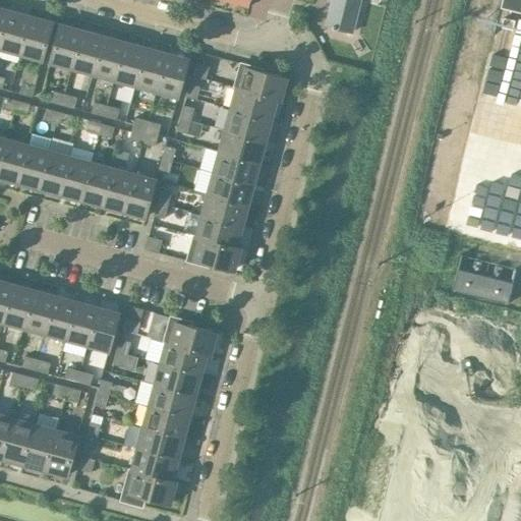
[(332,0),(326,24),(332,25),(332,29),(335,30),(335,29),(352,33),(359,0),(332,0)]
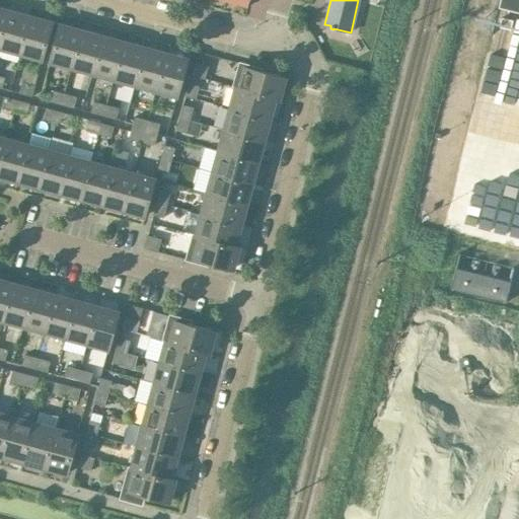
[(518,0),(500,0),(499,4),(518,9),(518,0)]
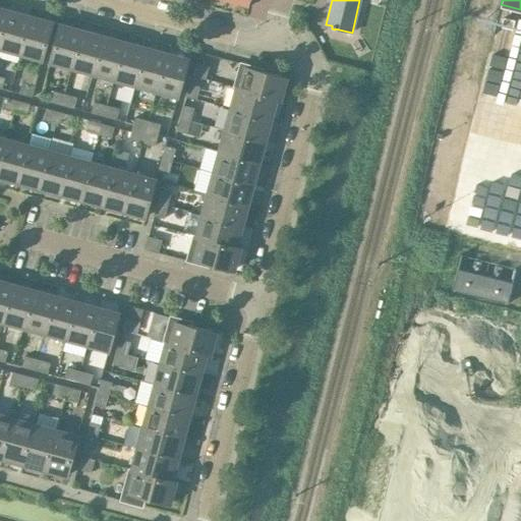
[(0,46),(10,11),(0,8),(0,46)]
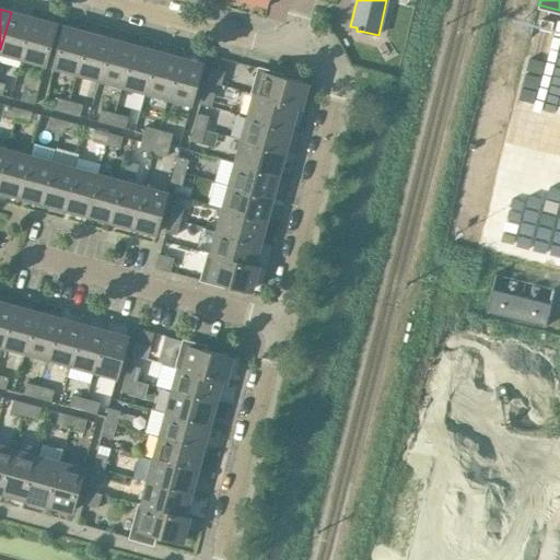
[(0,51),(23,58),(34,18),(11,12),(0,49),(0,51)]
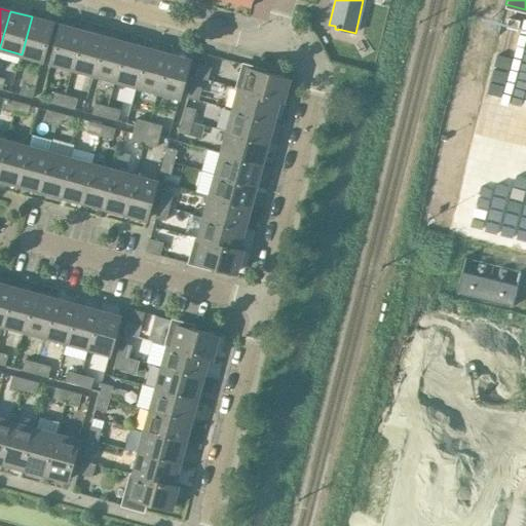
[(43,61),(53,23),(32,16),(22,54),(43,61)]
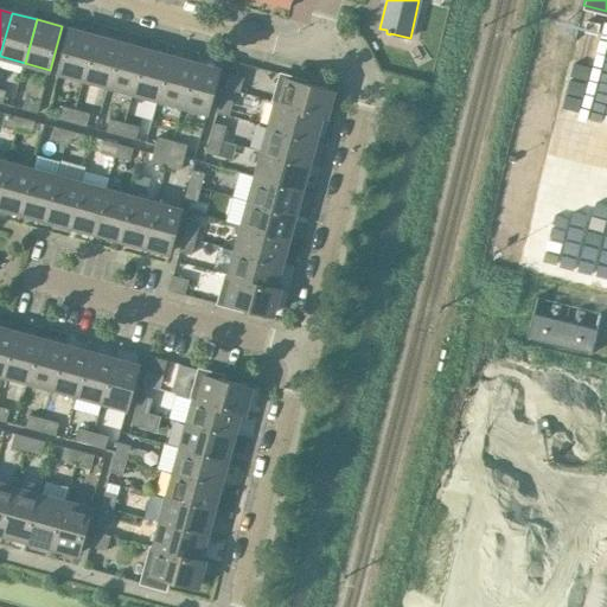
[(83,78),(95,36),(70,29),(58,71),(83,78)]
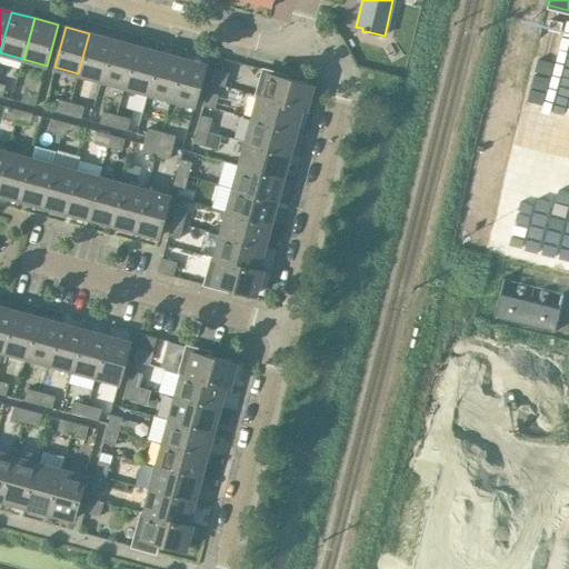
[(101,80),(112,39),(89,33),(78,73),(101,80)]
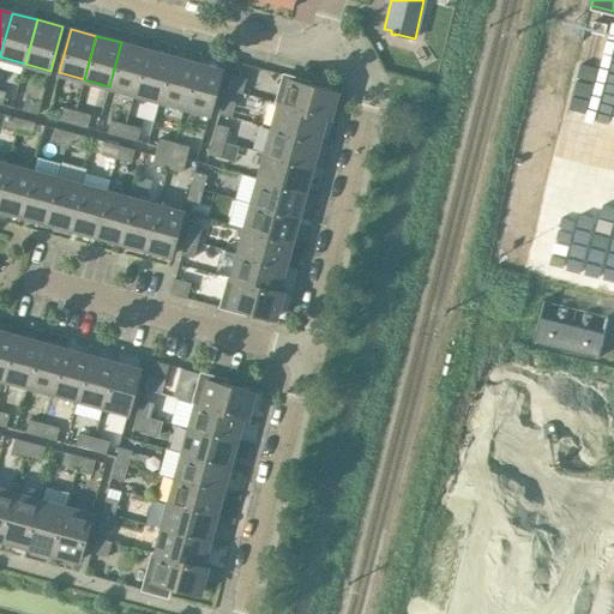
[(134,94),(146,49),(121,42),(109,86),(134,94)]
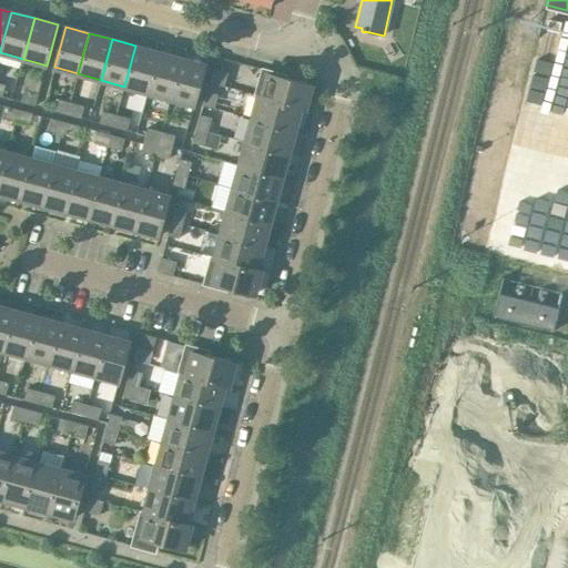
[(148,92),(159,52),(135,46),(124,87),(148,92)]
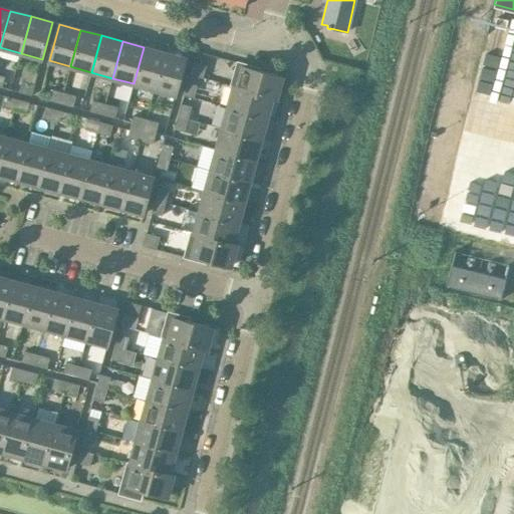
[(155,89),(165,53),(144,47),(134,83),(155,89)]
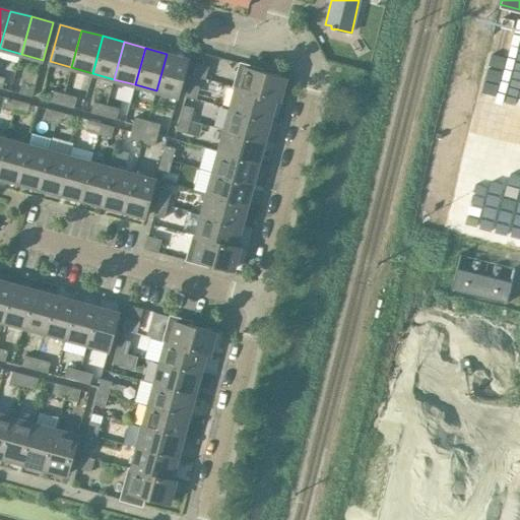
[(178,96),(188,59),(167,54),(156,90),(178,96)]
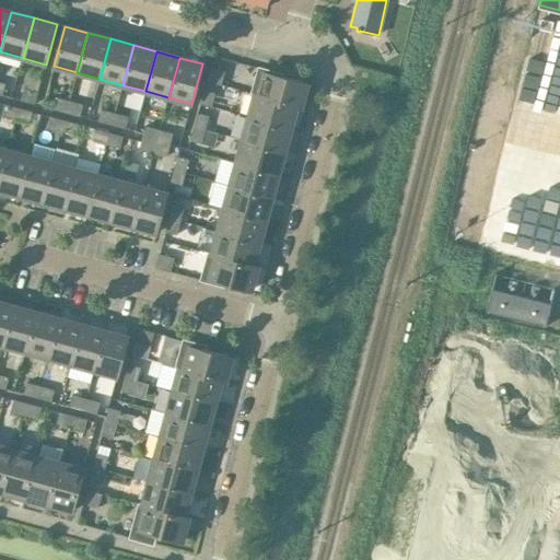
[(221,85),(225,71),(210,67),(206,81),(221,85)]
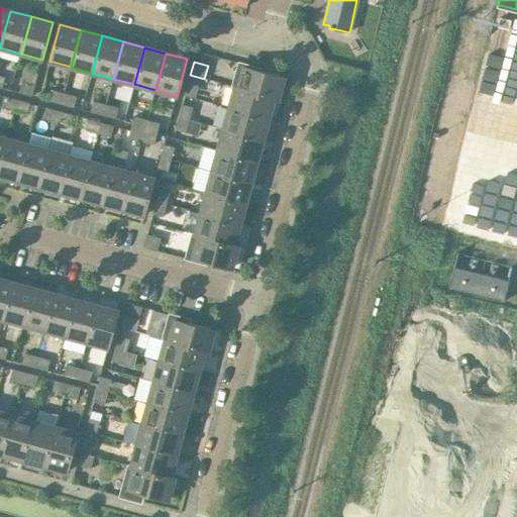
[(278,99),(284,77),(260,71),(260,69),(238,63),(232,87),(234,87),(274,98),(278,99)]
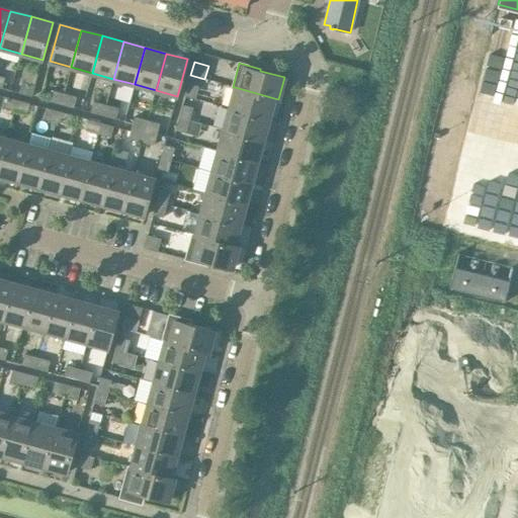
[(32,96),(35,85),(22,82),(19,93),(32,96)]
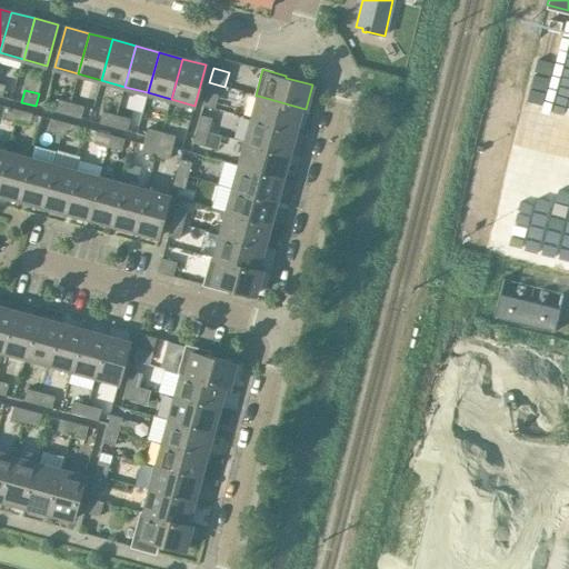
[(215,109),(219,95),(207,91),(203,106),(215,109)]
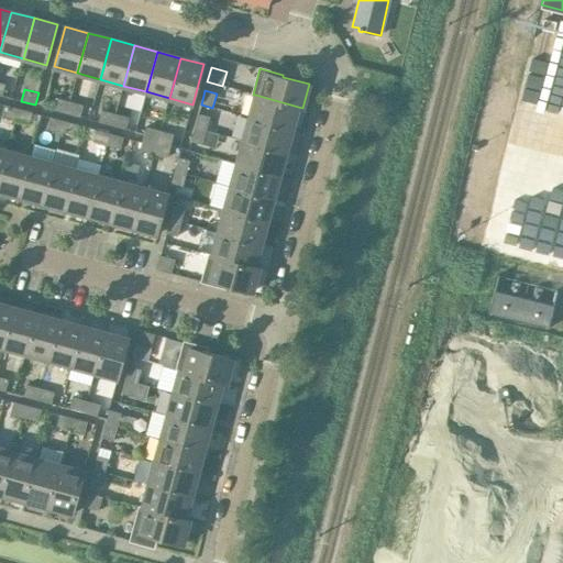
[(293,130),(298,107),(255,95),(250,118),(293,130)]
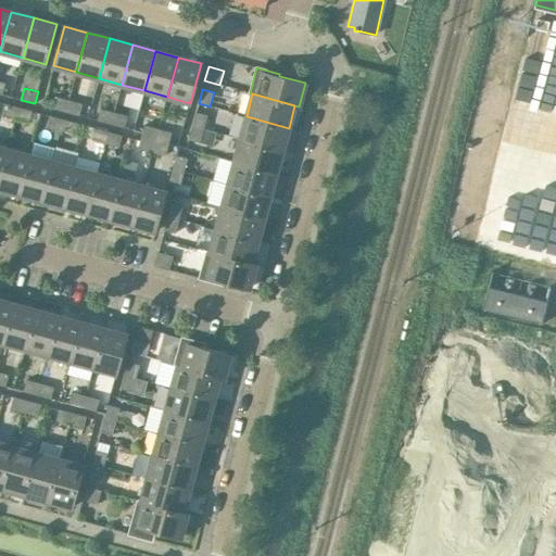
[(545,247),(547,96),(513,96),(510,245),(545,247)]
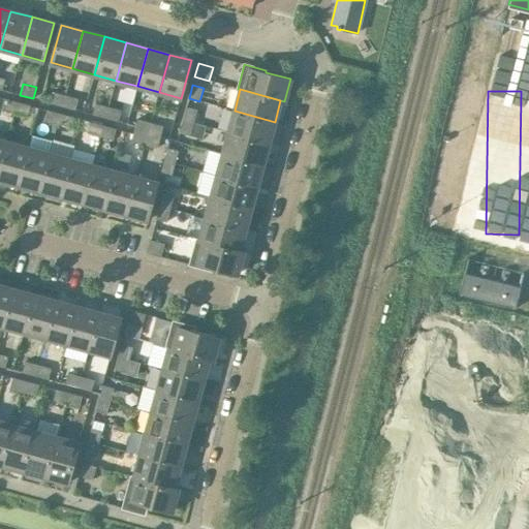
[(62,106),(65,95),(52,92),(49,102),(62,106)]
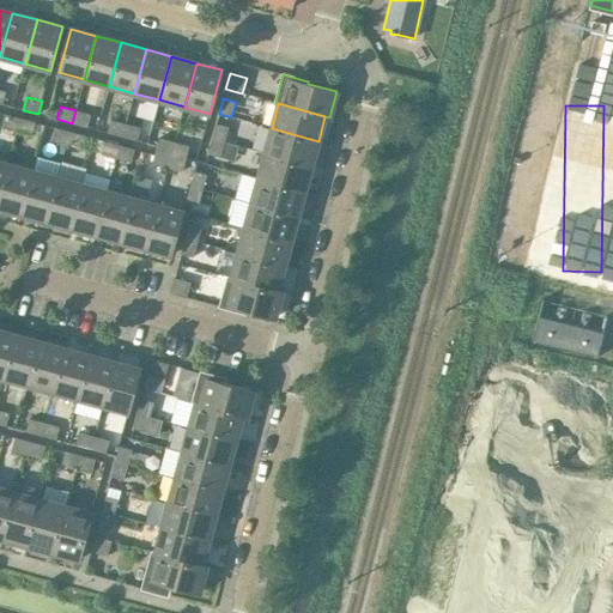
[(87,127),(91,115),(76,110),(72,123),(87,127)]
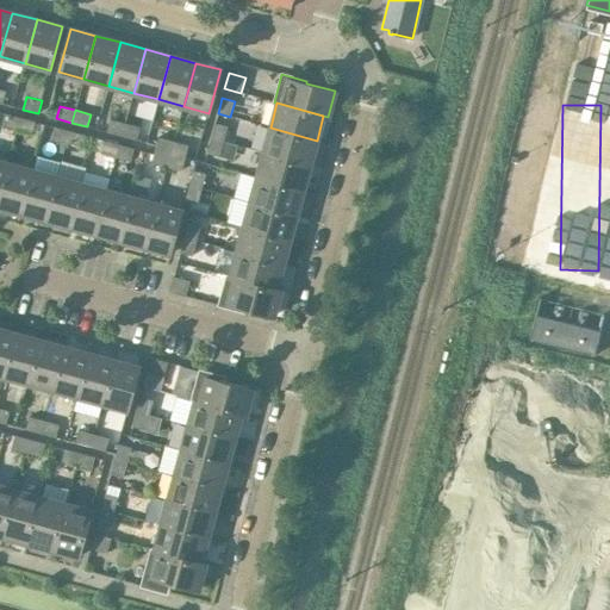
[(17,130),(20,118),(5,113),(1,126),(17,130)]
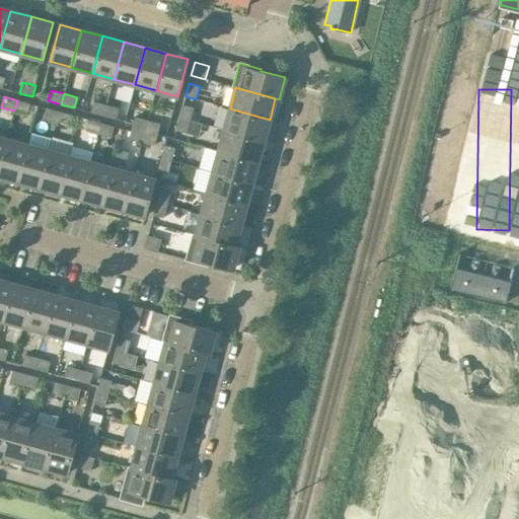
[(26,115),(29,103),(17,100),(14,110),(26,115)]
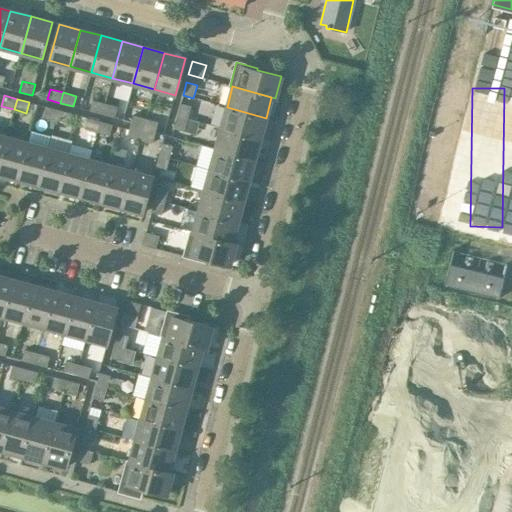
[(102,114),(105,103),(92,100),(89,111),(102,114)]
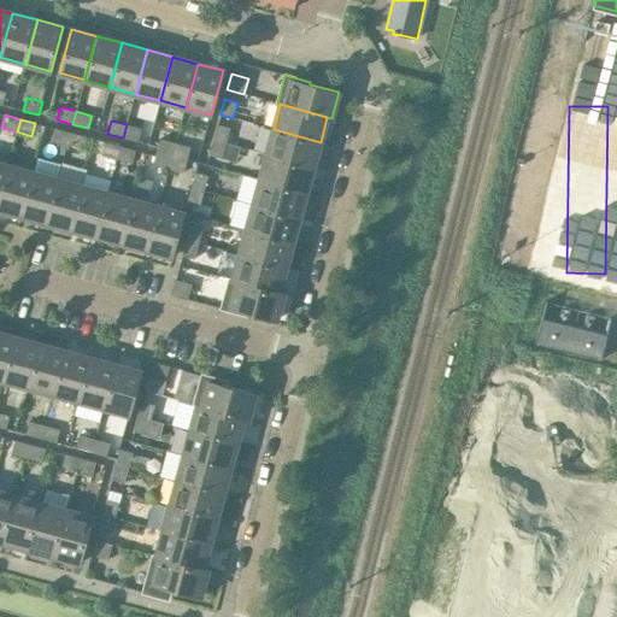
[(137,142),(141,129),(127,124),(123,137),(137,142)]
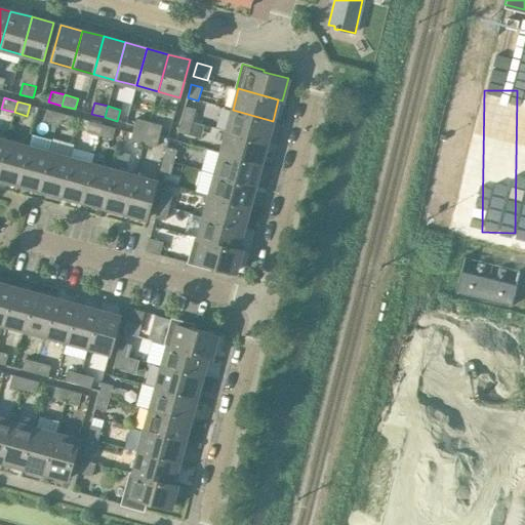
[(193,122),(196,109),(185,106),(182,119),(193,122)]
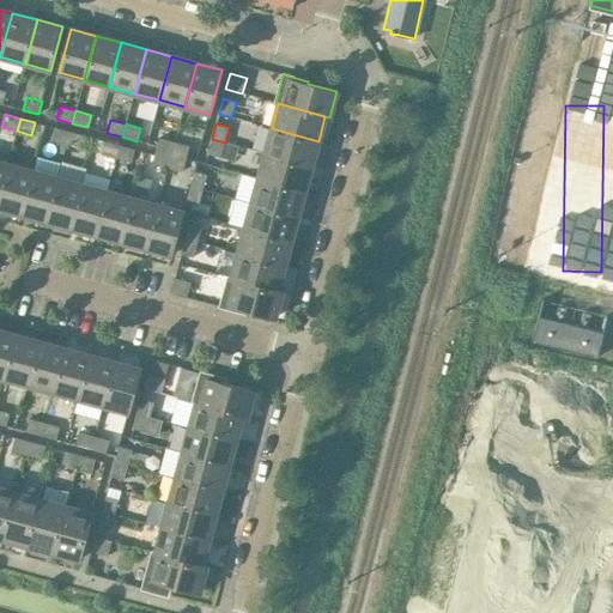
[(66,145),(70,132),(55,128),(52,140),(66,145)]
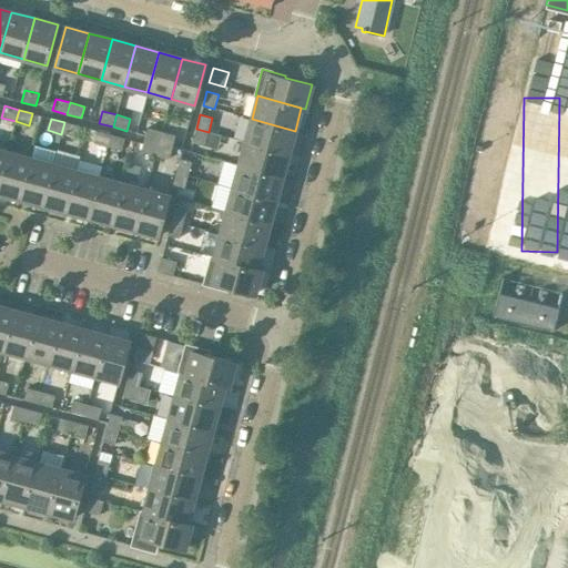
[(295,131),(252,119),(245,142),(288,154),(295,131)]
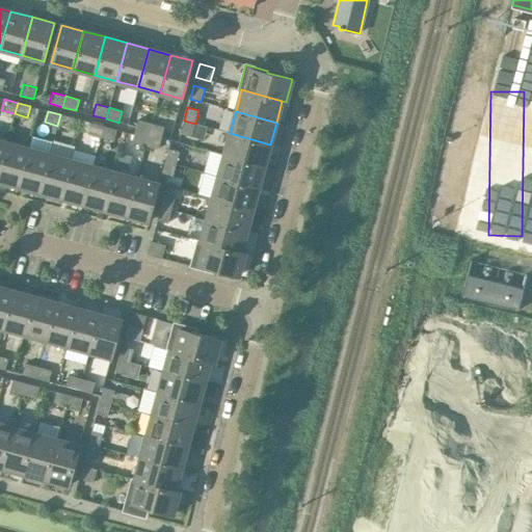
[(71,129),(74,117),(60,114),(57,126),(71,129)]
